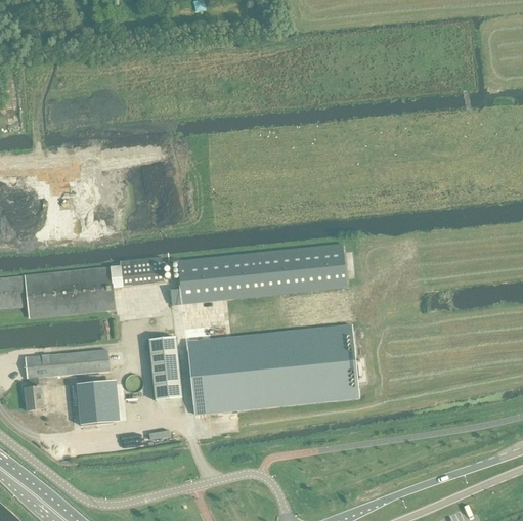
[(171,303),(282,292),(346,286),(342,243),(278,250),(177,260),(180,288),(170,289),(171,303)]
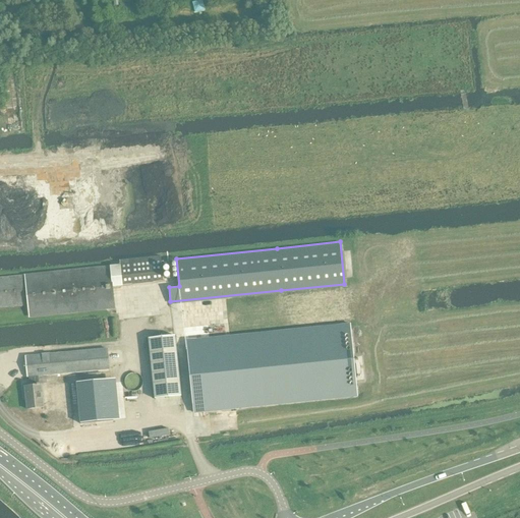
[(119,266),(121,283),(162,278),(160,254),(118,259),(119,266)]
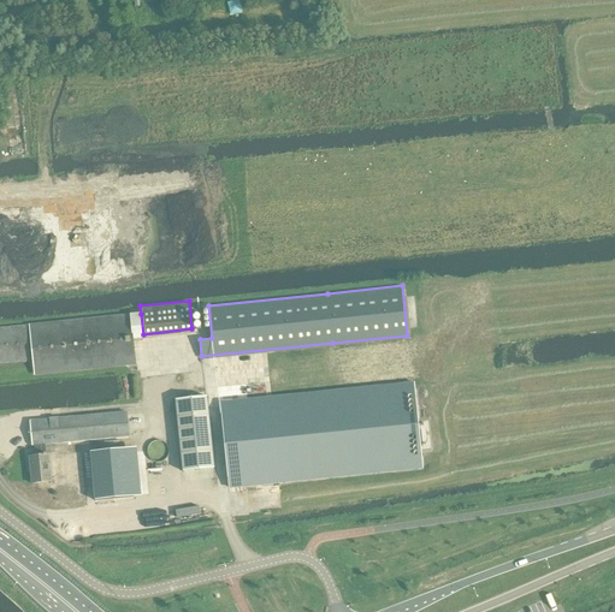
[(131,337),(129,314),(129,313),(65,319),(28,324),(33,372),(65,368),(134,361),(131,337)]
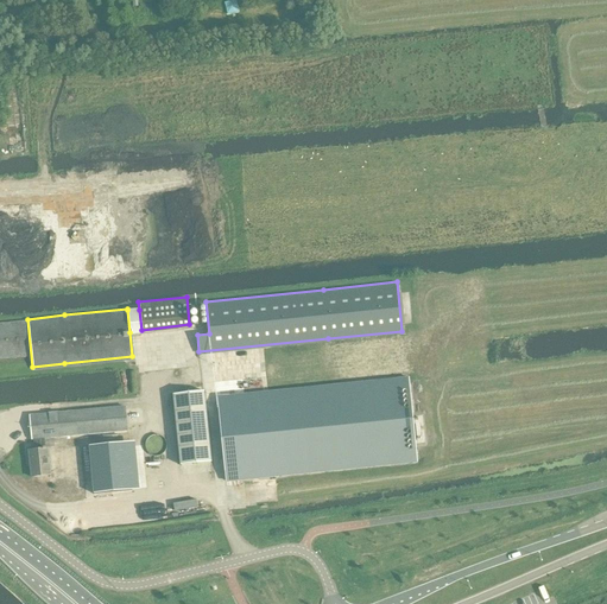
[(141,331),(141,330),(139,310),(127,310),(130,332),(141,331)]
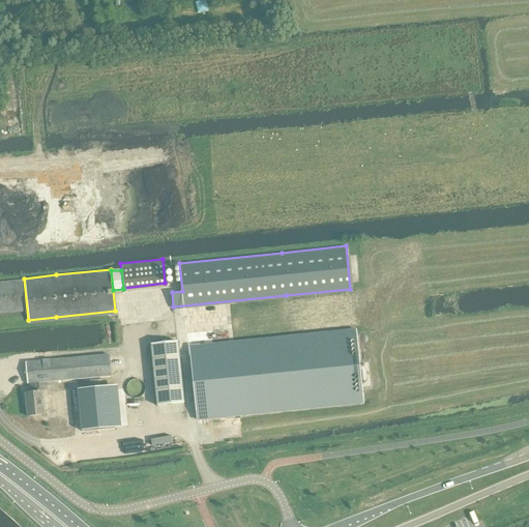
[(0,311),(25,309),(22,277),(0,279),(0,311)]
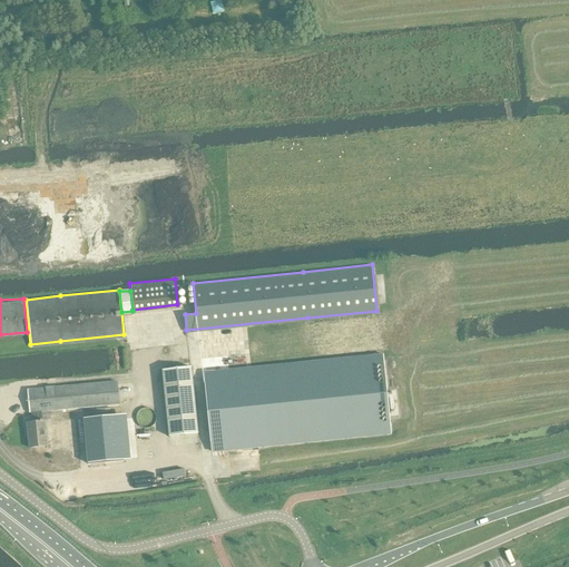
[(245,367),(203,371),(211,449),(256,445),(390,431),(388,413),(385,388),(382,352),(245,367)]
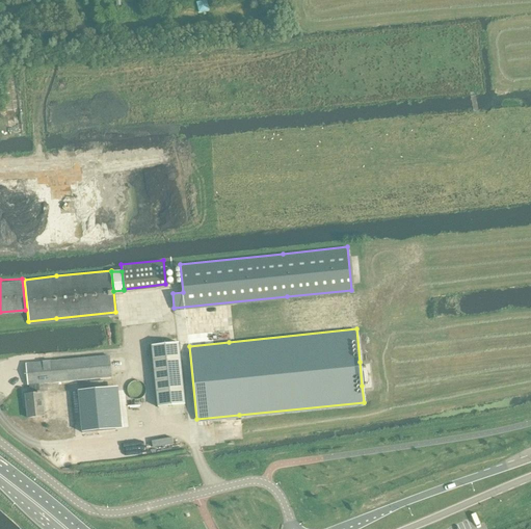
[(178,340),(151,343),(157,405),(184,402),(178,340)]
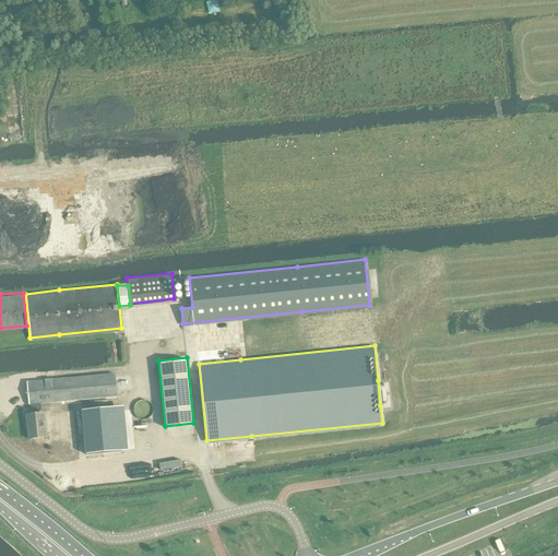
[(26,380),(28,402),(31,402),(31,412),(25,412),(27,437),(46,436),(43,411),(40,411),(39,401),(116,394),(114,371),(26,380)]
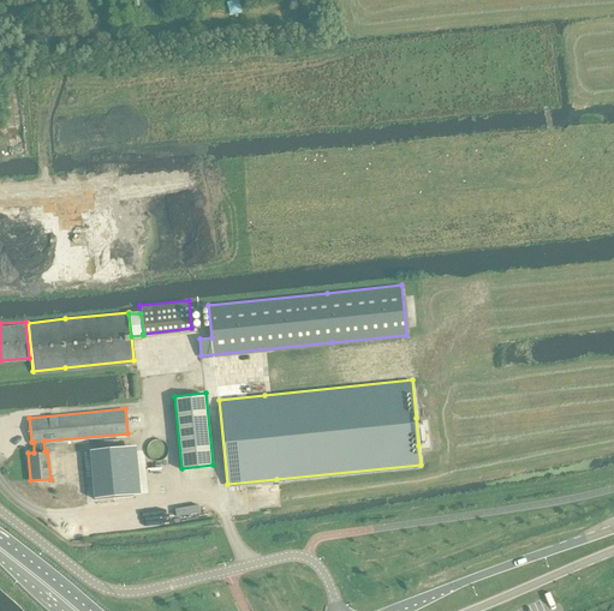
[(93,496),(133,492),(129,444),(88,449),(93,496)]
